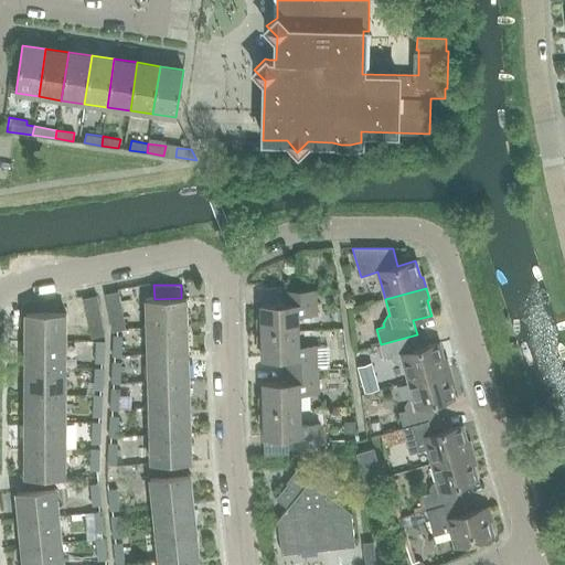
[(260,304),(260,331),(298,329),(298,313),(316,313),(316,289),(284,290),(285,302),(260,304)]
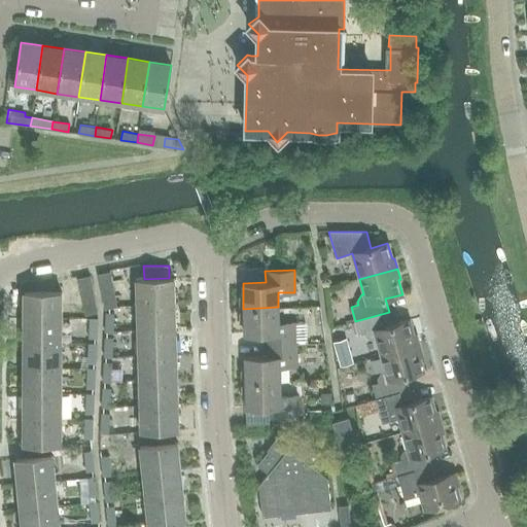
[(105,309),(117,306),(110,272),(98,274),(105,309)]
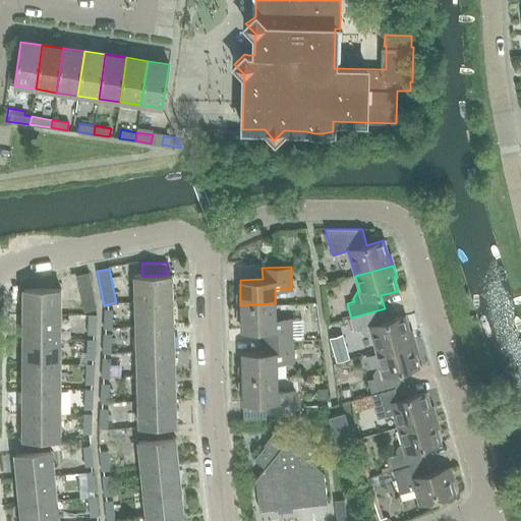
[(97,308),(90,273),(77,275),(84,310),(97,308)]
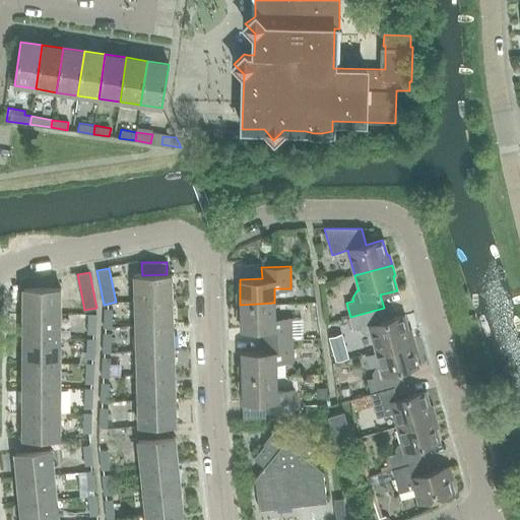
[(142,275),(134,275),(135,301),(173,300),(172,274),(167,274),(142,275)]
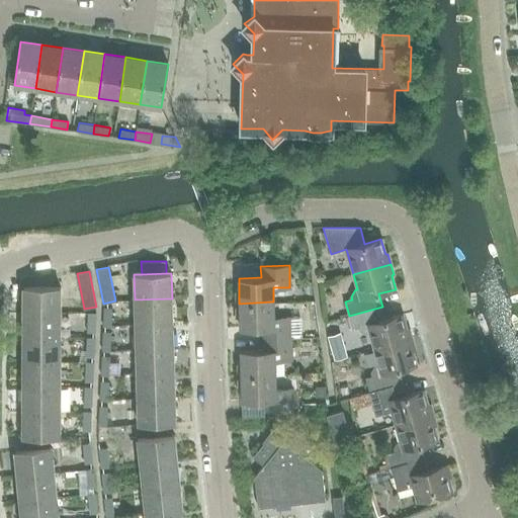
[(61,286),(23,286),(23,312),(61,312),(61,301),(61,286)]
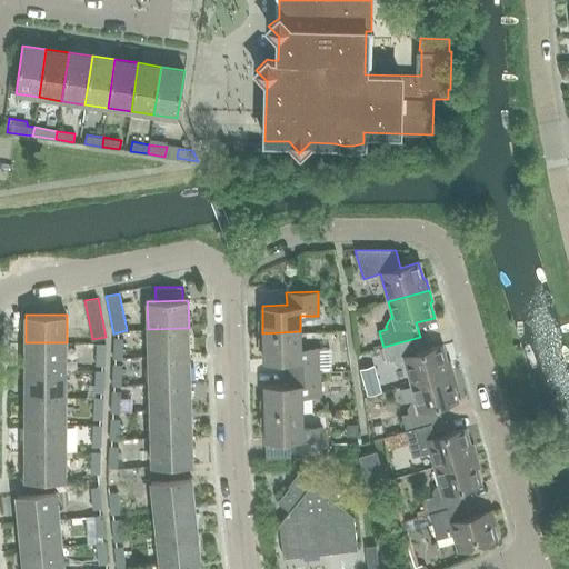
[(189,328),(148,329),(149,356),(190,355),(189,338),(189,328)]
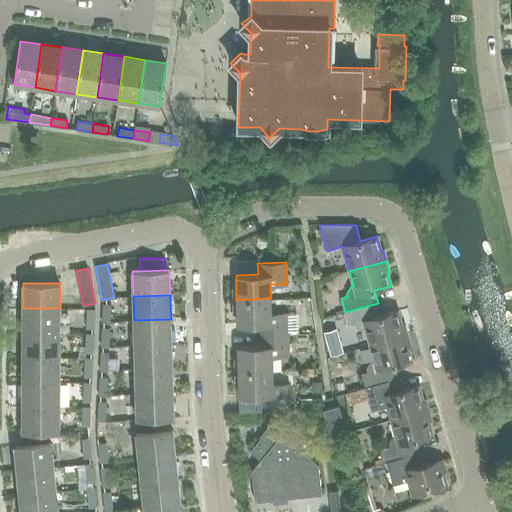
[(270,313),(270,298),(236,300),(237,322),(259,322),(259,334),(288,333),(287,312),(270,313)]
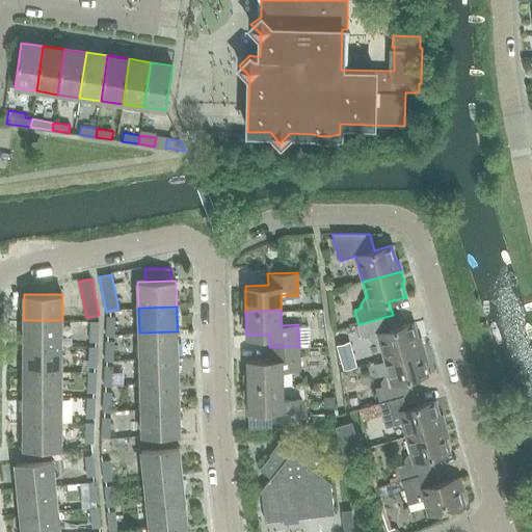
[(106,335),(115,336),(116,316),(107,315),(106,335)]
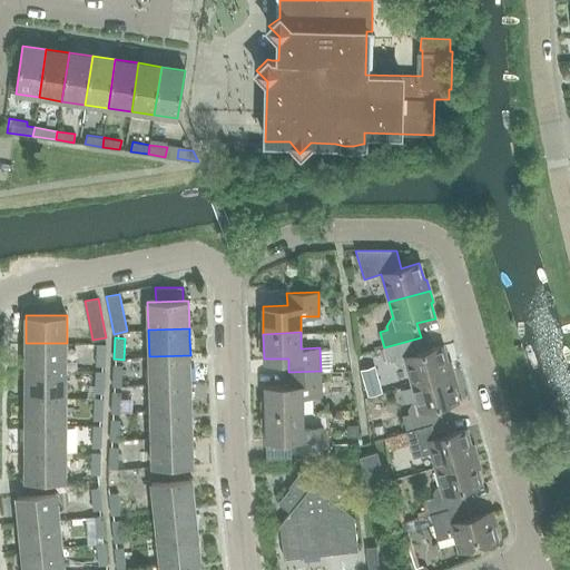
[(448,363),(443,346),(424,352),(421,337),(384,347),(387,363),(395,361),(396,364),(404,369),(408,367),(412,385),(454,373),(451,362),(448,363)]
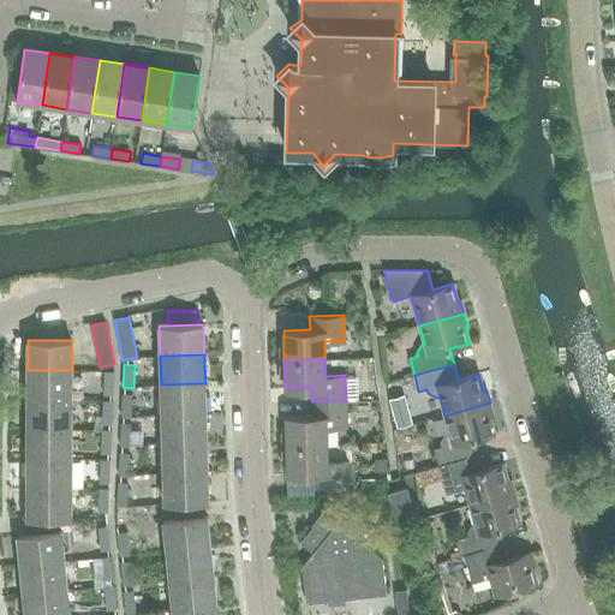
[(28,381),(28,400),(72,400),(72,370),(28,370),(28,381)]
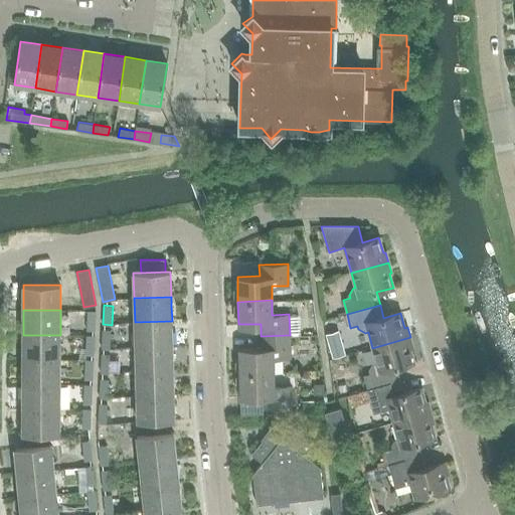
[(96,331),(96,311),(88,311),(87,330),(96,331)]
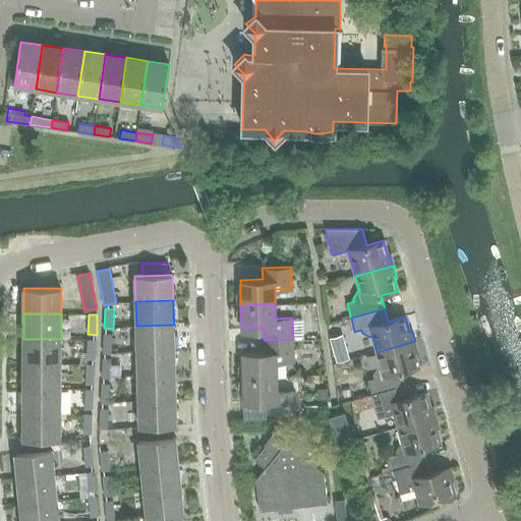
[(174,325),(136,326),(136,334),(137,351),(175,349),(174,325)]
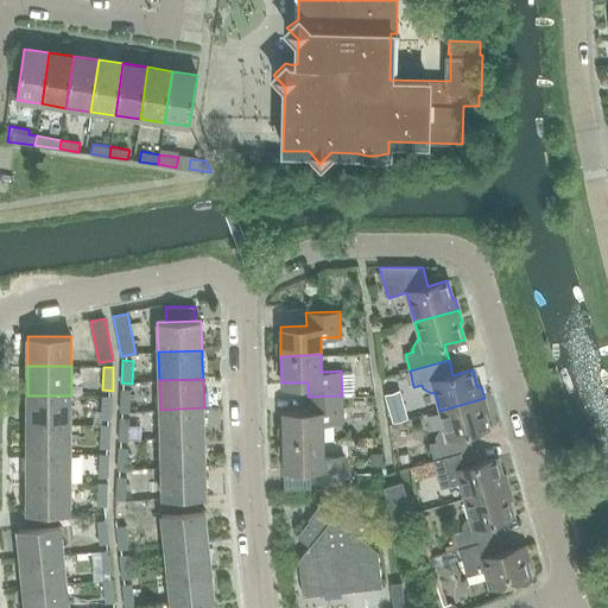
[(132,390),(121,388),(120,411),(131,412),(132,390)]
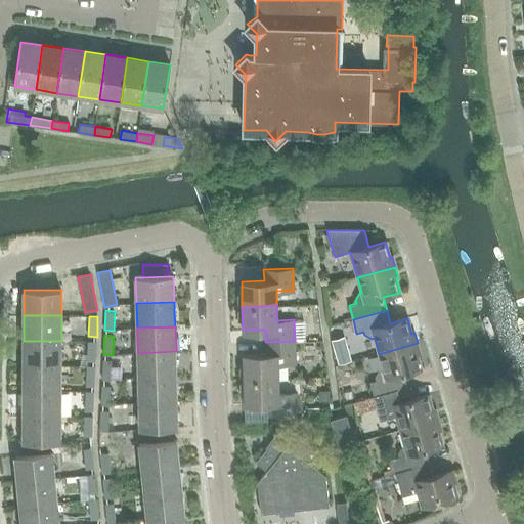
[(24,341),(24,365),(61,365),(61,341),(24,341)]
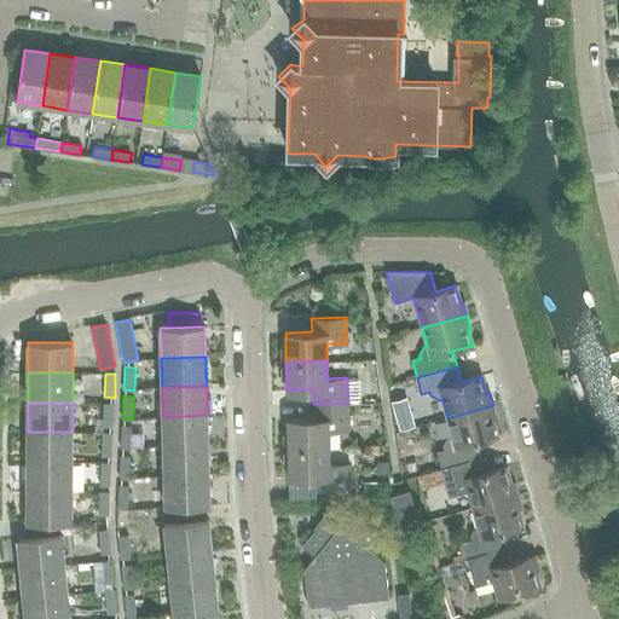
[(103,427),(114,427),(114,403),(104,403),(103,427)]
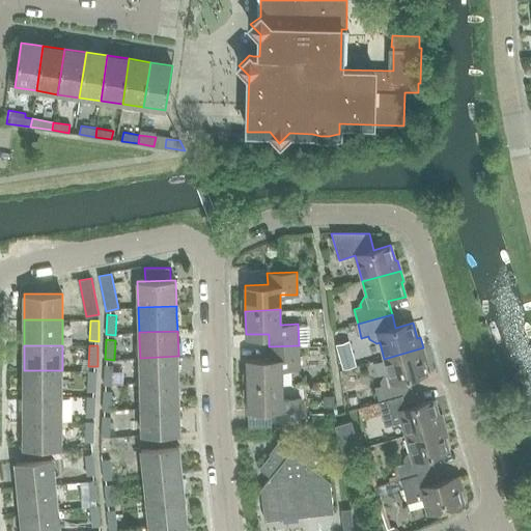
[(248,384),(282,383),(291,383),(291,368),(300,368),(299,345),(269,346),(270,358),(247,359),(248,384)]
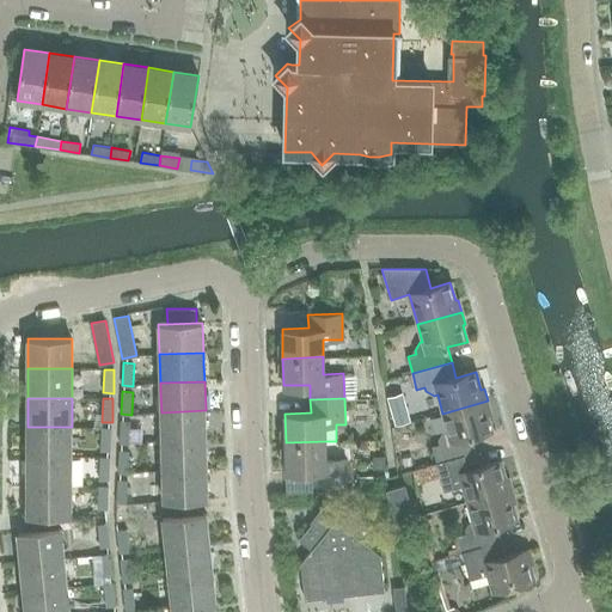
[(491,414),(488,401),(442,414),(447,430),(442,432),(439,440),(440,444),(433,446),(438,463),(477,451),(472,436),(493,430),(488,414),(491,414)]
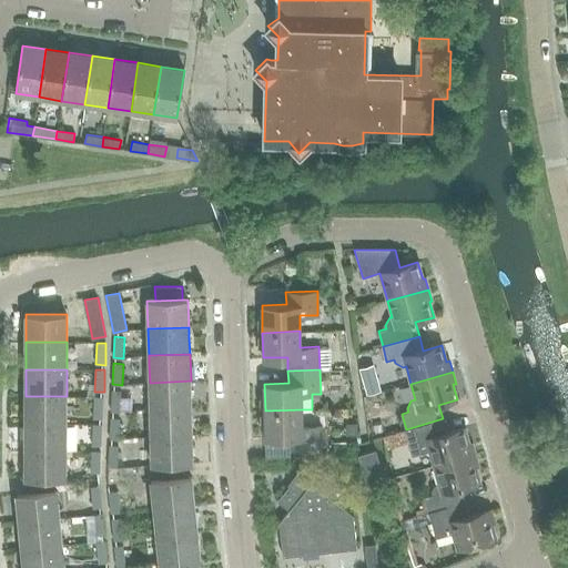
[(191,381),(150,383),(151,409),(191,408),(191,386),(191,381)]
